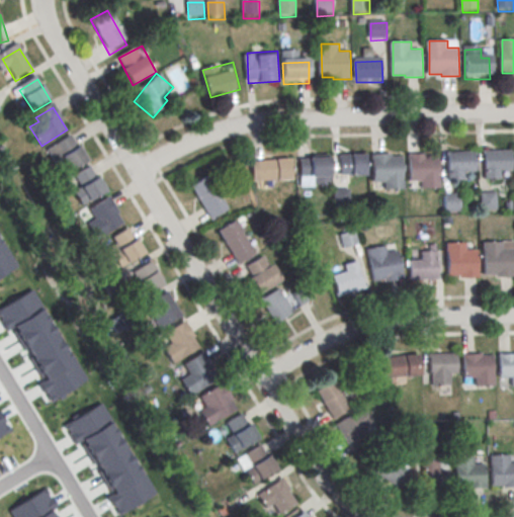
[(73,139),(86,160),(69,171),(56,149),(73,139)]
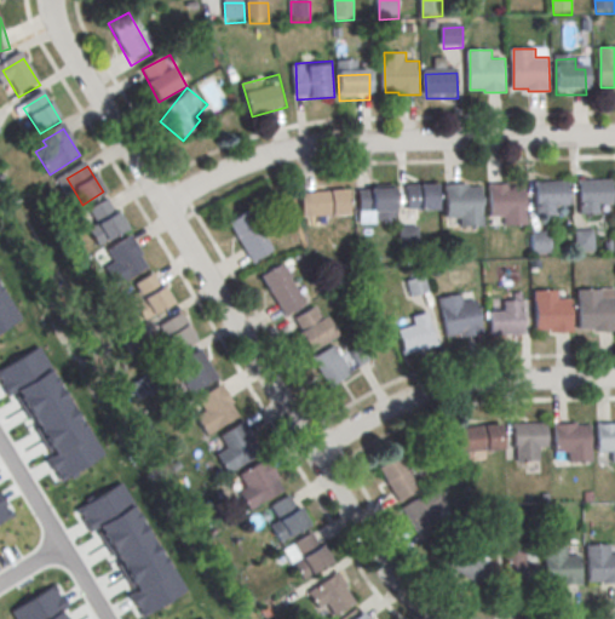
[(582,181),(584,213),(601,213),(601,204),(614,204),(614,179),(582,181)]
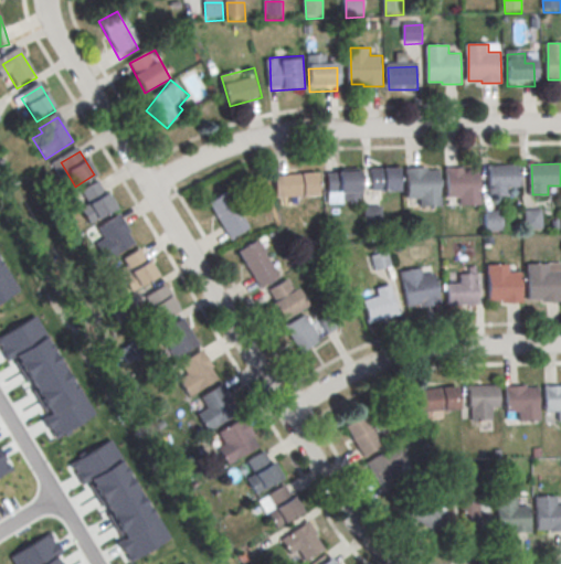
[(491,166),(493,197),(508,197),(508,188),(521,188),(520,166),(491,166)]
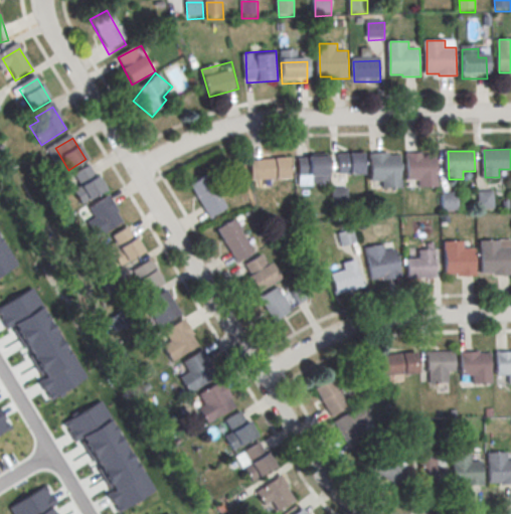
[(438,155),(439,186),(420,187),(420,180),(409,180),(408,155),(438,155)]
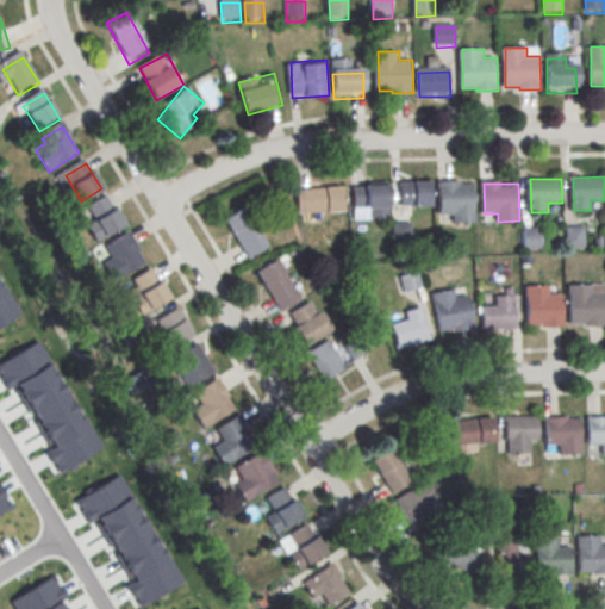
[(401,187),(431,186),(432,212),(416,212),(416,210),(403,210),(401,187)]
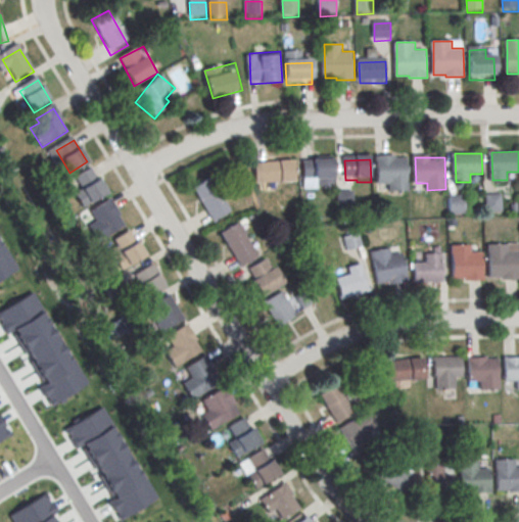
[(408,161),(409,195),(390,195),(389,188),(378,188),(377,160),(396,160),(396,161),(408,161)]
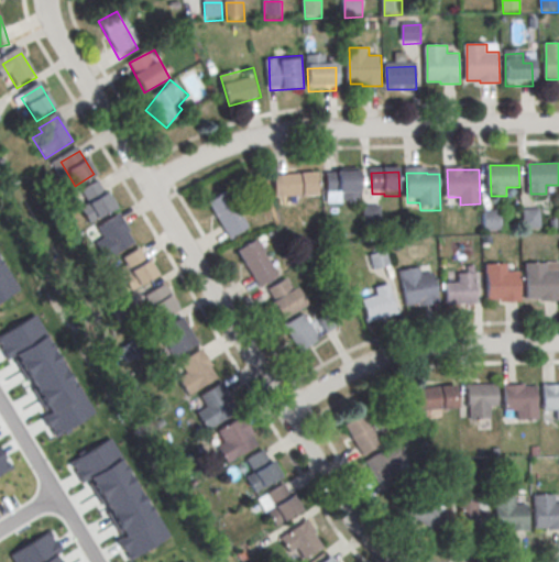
[(328,177),(360,176),(361,207),(329,208),(328,177)]
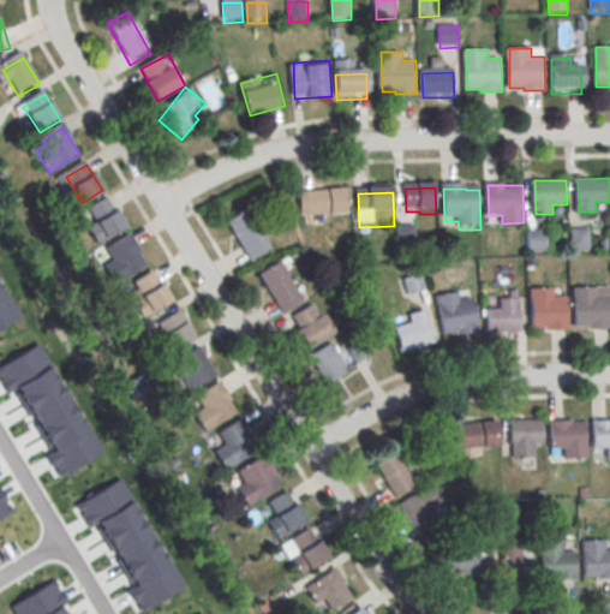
[(300,196),(301,221),(348,218),(346,194),(300,196)]
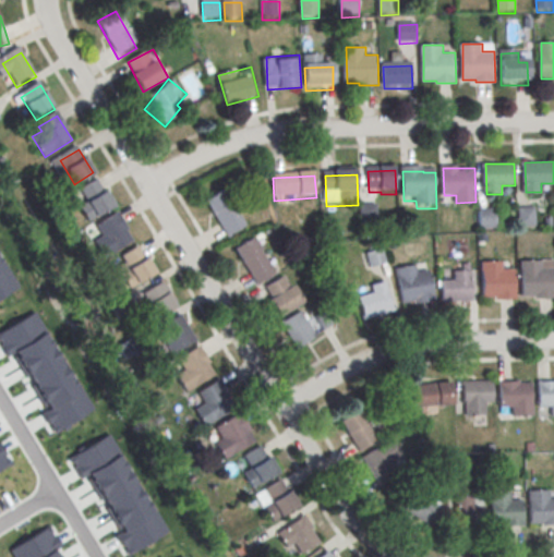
[(99,182),(113,206),(95,217),(81,194),(99,182)]
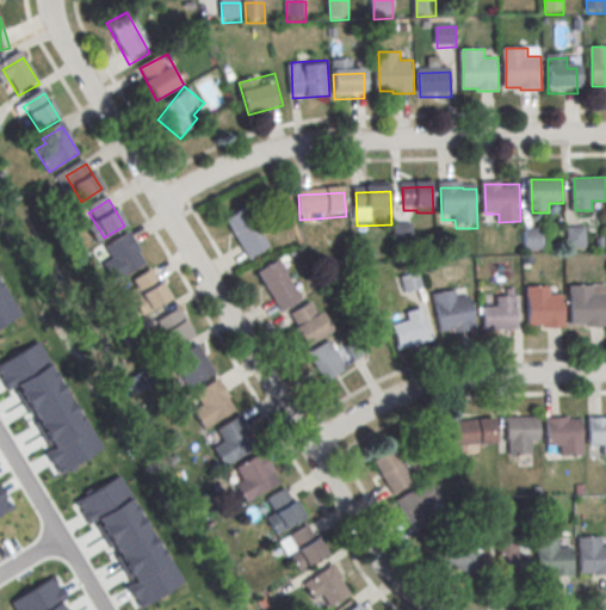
[(227,219),(249,259),(270,247),(247,207),(227,219)]
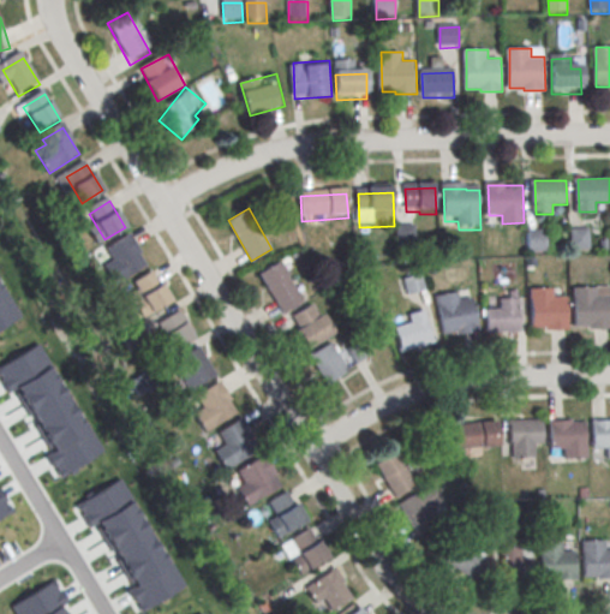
[(399,228),(417,227),(418,246),(399,246),(399,228)]
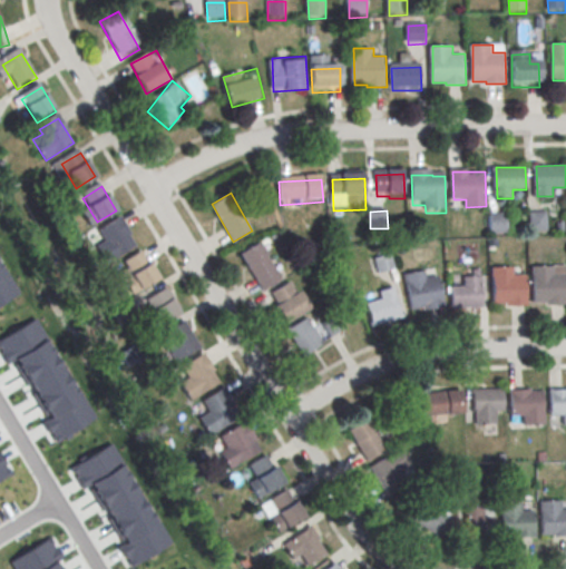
[(490,213),(508,213),(508,231),(491,231),(490,213)]
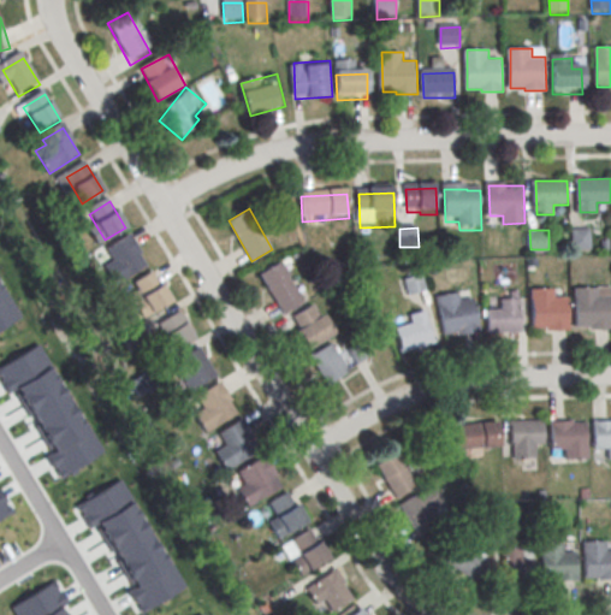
[(573,230),(592,230),(592,248),(573,248),(573,230)]
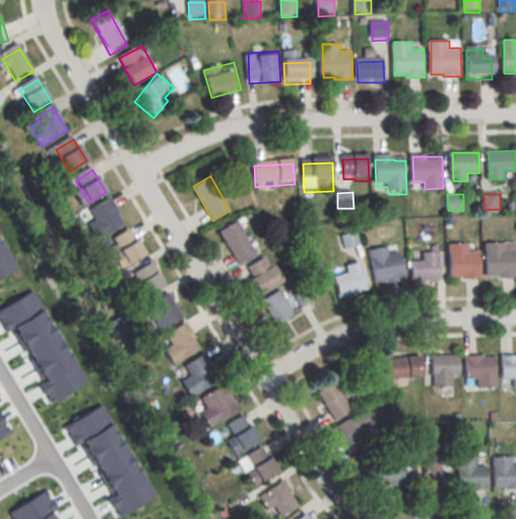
[(108,198),(125,224),(108,236),(90,208),(108,198)]
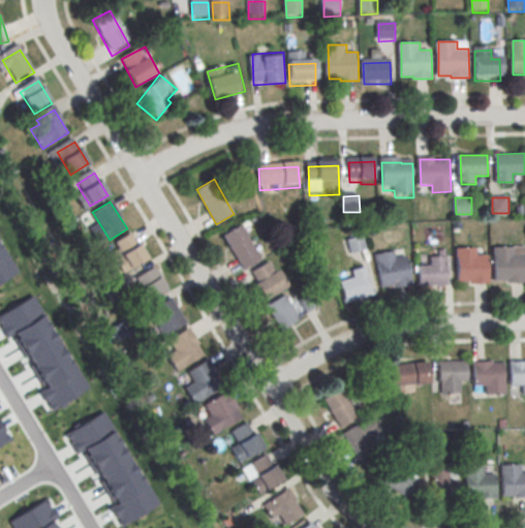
[(223,235),(244,270),(261,259),(241,224),(223,235)]
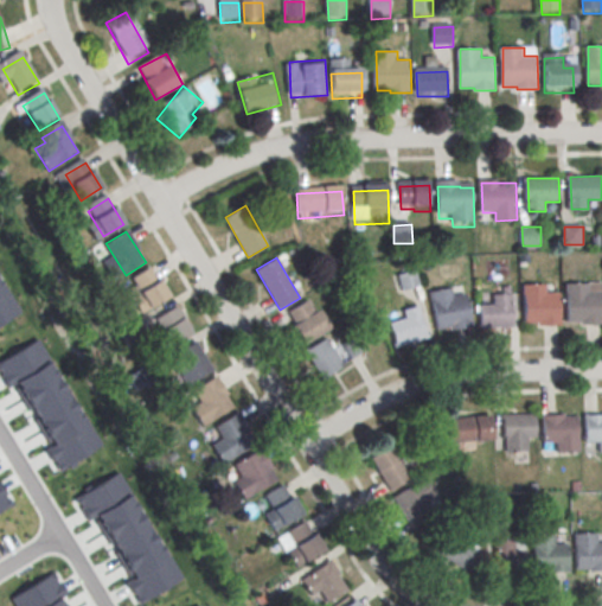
[(399,274),(416,269),(421,286),(404,291),(399,274)]
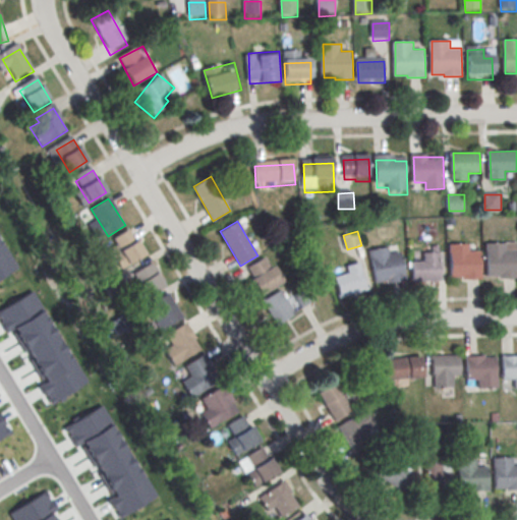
[(132,233),(146,254),(128,266),(115,243),(132,233)]
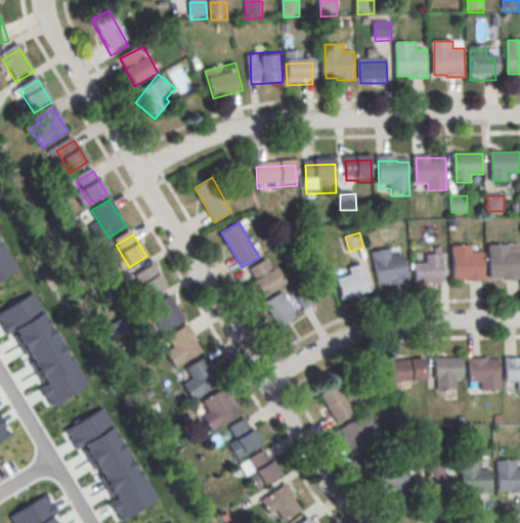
[(0,236),(20,270),(0,282),(0,236)]
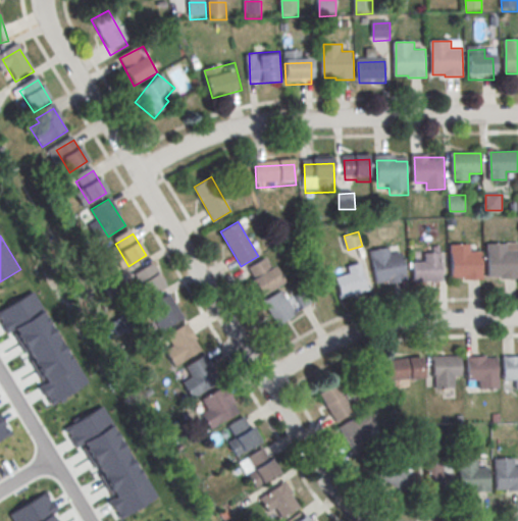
[(451,246),(452,279),(463,279),(463,280),(481,280),(481,252),(469,252),(469,246),(451,246)]
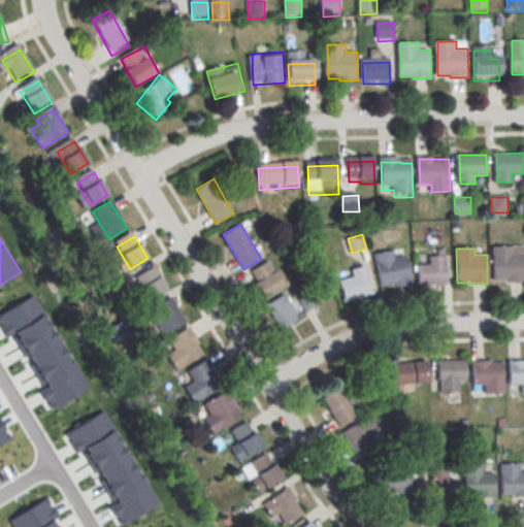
[(495,251),(495,284),(506,284),(506,286),(523,285),(523,256),(513,257),(513,250),(495,251)]
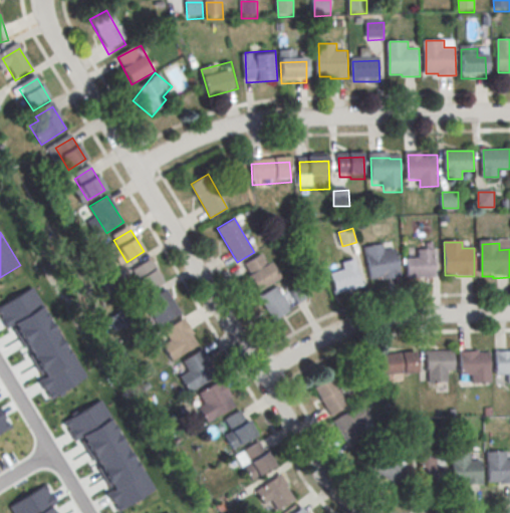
[(364,248),(370,280),(381,278),(381,280),(400,277),(395,249),(384,251),(381,245),(364,248)]
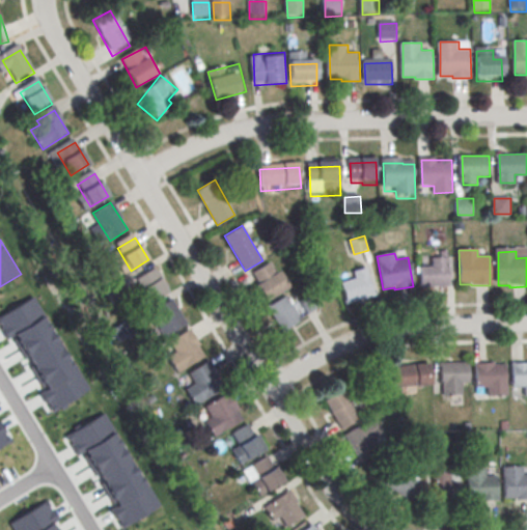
[(449,257),(450,286),(422,287),(421,267),(434,267),(433,257),(449,257)]
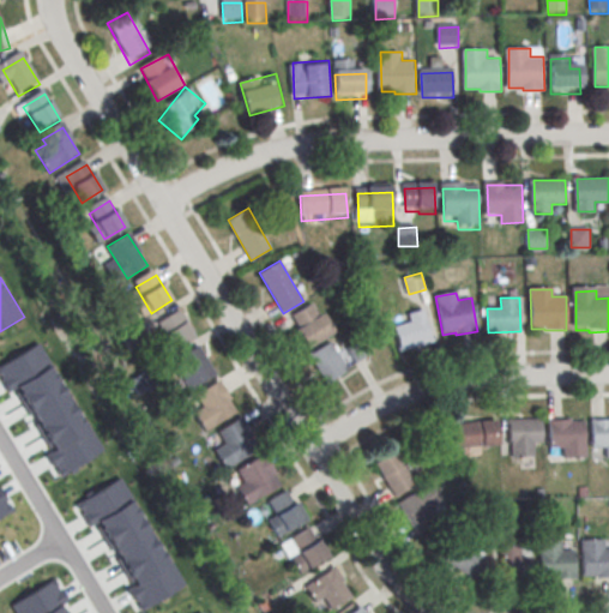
[(293,316),(312,304),(319,316),(324,312),(336,331),(309,349),(297,330),(300,328),(293,316)]
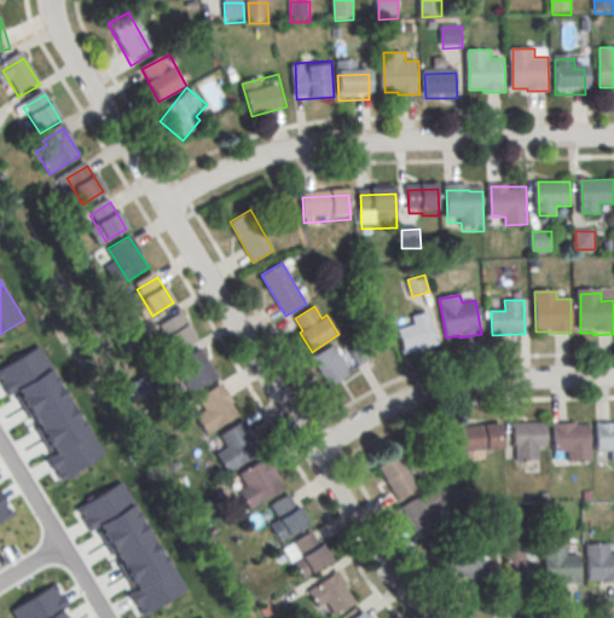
[(413,316),(428,311),(438,345),(406,353),(399,329),(416,324),(413,316)]
